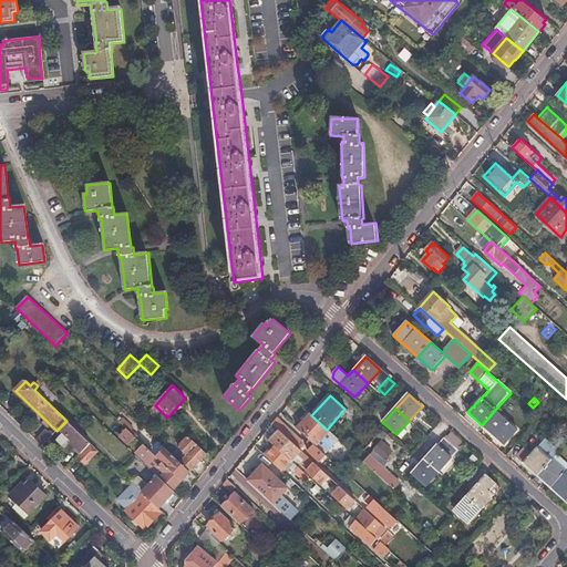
[(495,410),(482,425),(496,437),(509,423),(495,410)]
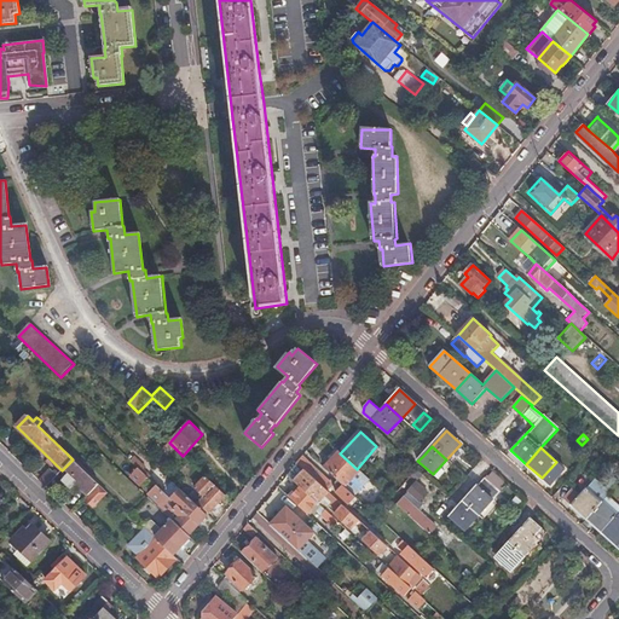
[(67,453),(73,460),(77,455),(70,449),(67,453)]
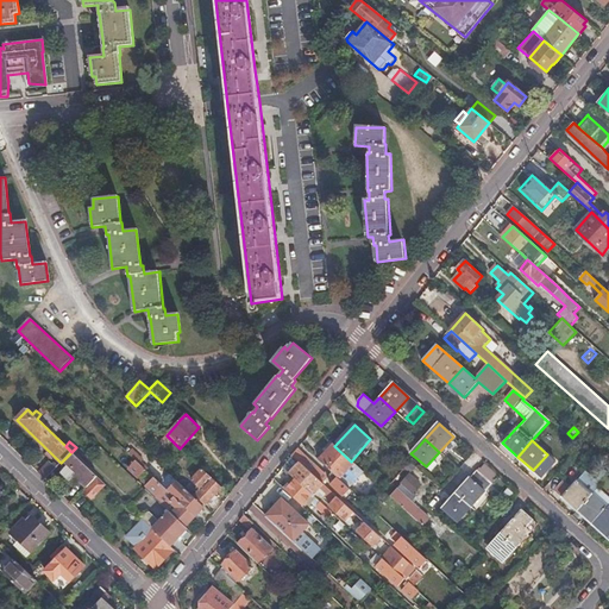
[(502,443),(497,449),(502,453),(512,462),(518,457),(502,443)]
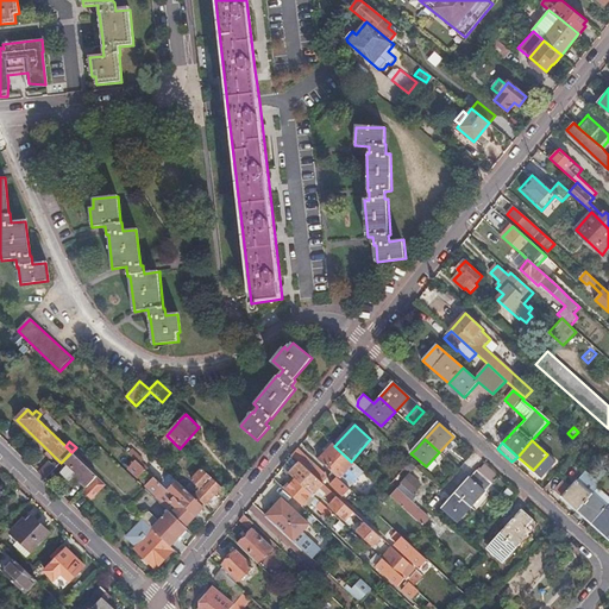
[(333,445),(319,462),(334,476),(347,488),(363,472),(351,462),(334,446),(333,445)]
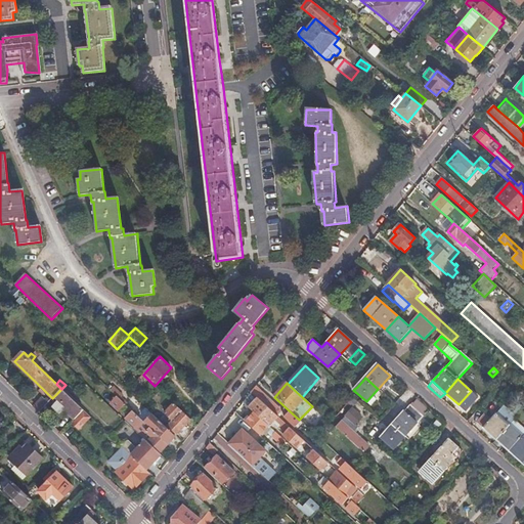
[(114,387),(111,390),(120,399),(123,395),(114,387)]
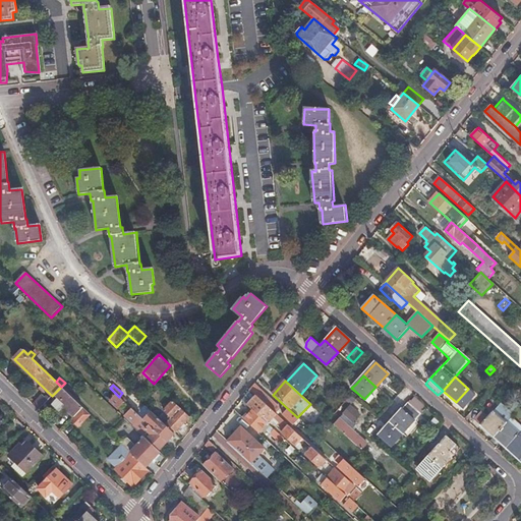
[(253,386),(249,391),(261,400),(276,415),(281,410),(254,385),(253,386)]
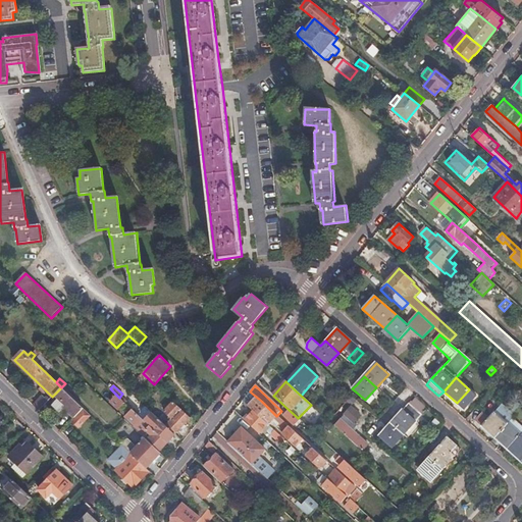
[(61,387),(54,395),(58,399),(51,405),(58,413),(63,408),(74,418),(84,409),(61,387)]
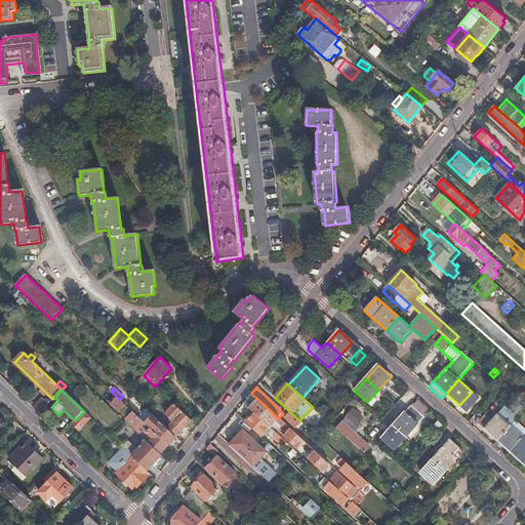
[(120,411),(126,405),(120,400),(111,391),(109,394),(115,400),(112,403),(120,411)]
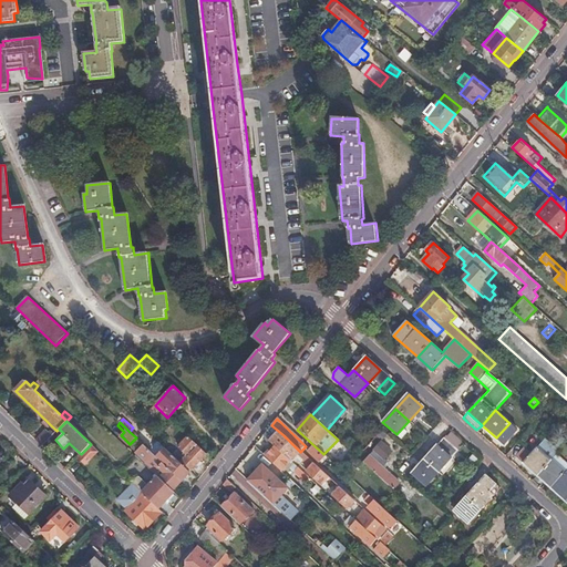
[(267,431),(263,436),(275,446),(290,461),(291,462),(298,455),(301,452),(300,452),(284,435),(271,425),(267,431)]
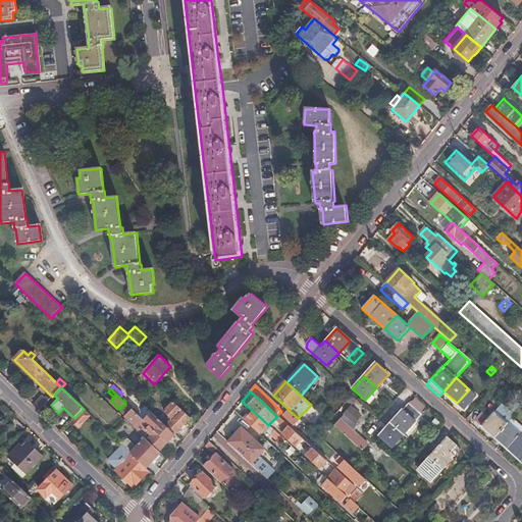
[(418,412),(425,404),(416,396),(390,423),(403,435),(421,415),(418,412)]
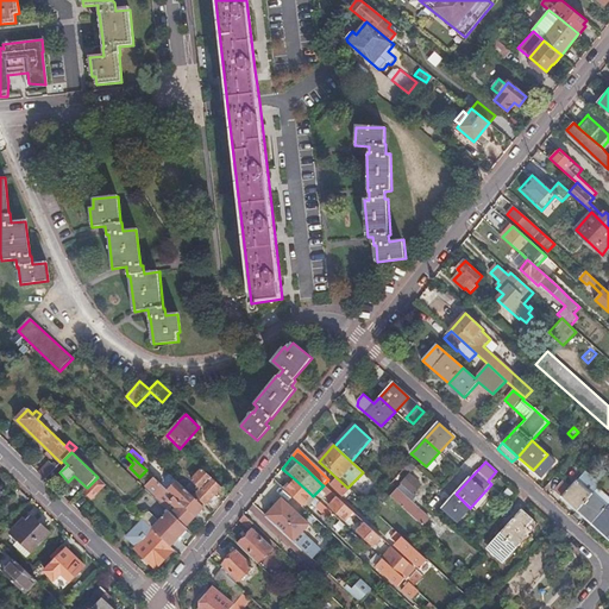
[(41,475),(45,479),(58,465),(56,463),(52,466),(50,465),(41,475)]
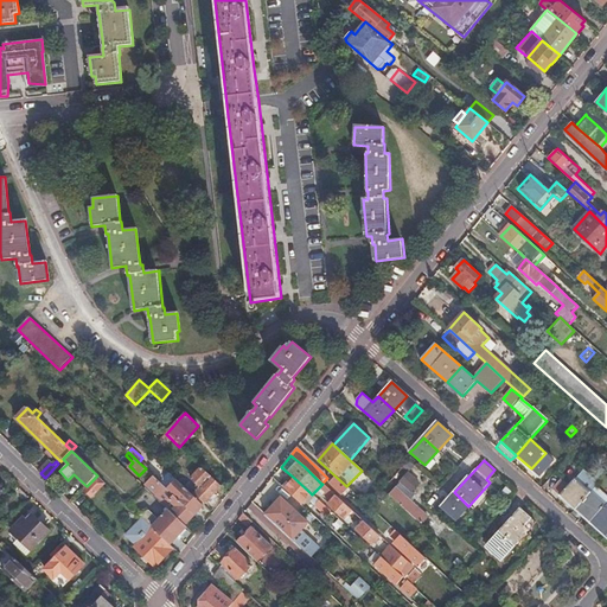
[(192,494),(203,505),(221,486),(200,467),(190,478),(199,487),(192,494)]
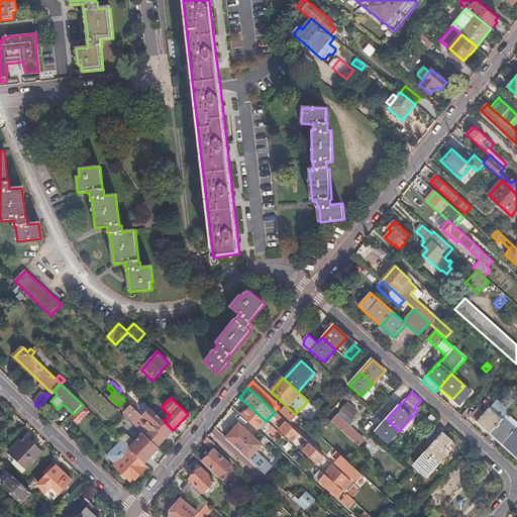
[(478,421),(489,431),(502,418),(503,416),(505,414),(508,410),(504,406),(502,408),(495,402),(490,408),(485,413),(478,421)]
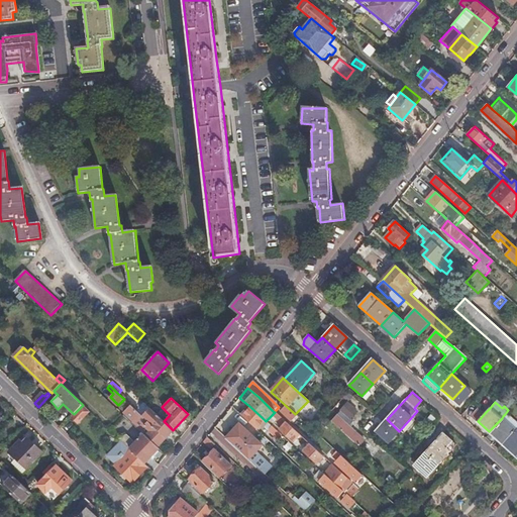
[(142,416),(148,411),(146,409),(148,407),(144,403),(136,411),(140,414),(142,416)]
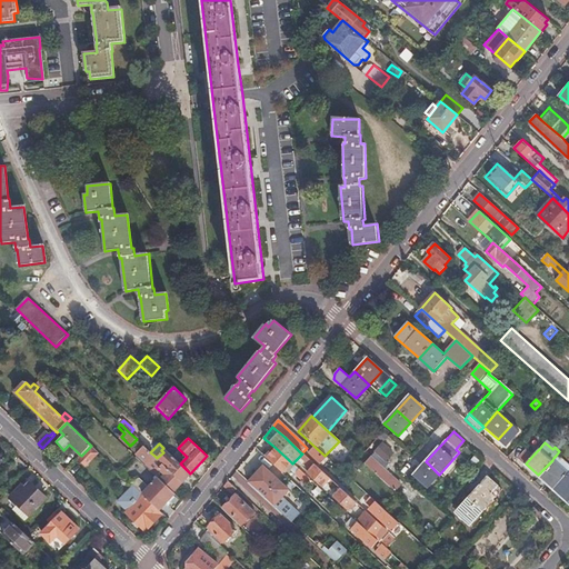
[(325,456),(312,445),(310,448),(312,449),(308,452),(320,463),(327,458),(325,456)]
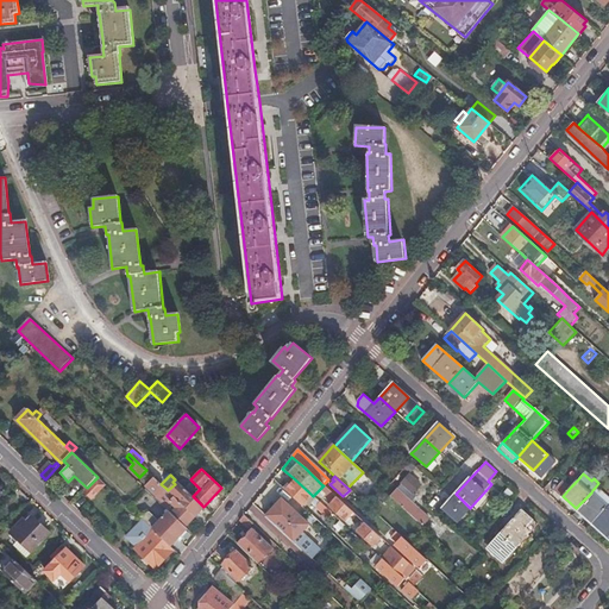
[(389,496),(421,526),(428,519),(410,502),(416,497),(412,493),(419,485),(408,476),(389,496)]
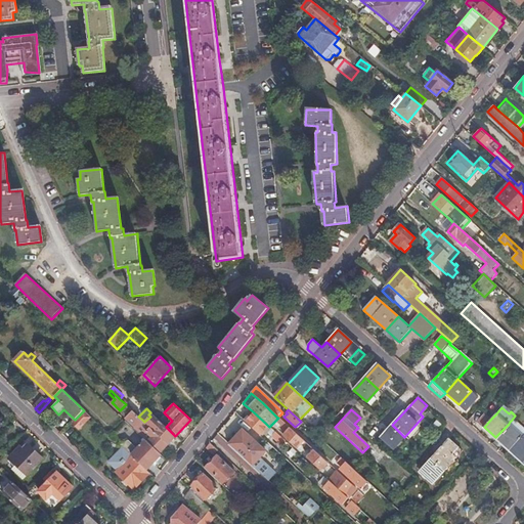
[(75,420),(72,423),(80,430),(91,418),(84,410),(75,420)]
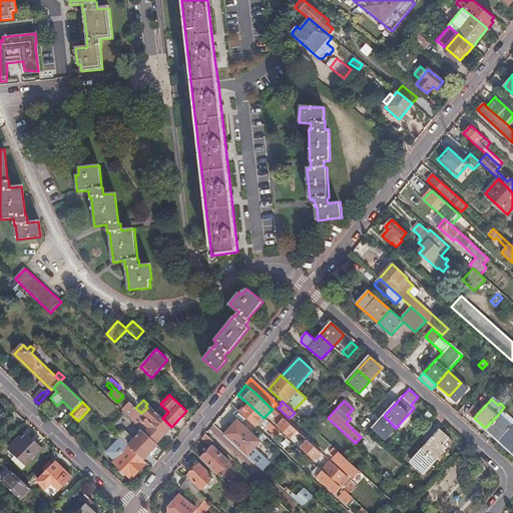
[(132,418),(139,411),(135,408),(130,403),(124,410),(132,418)]
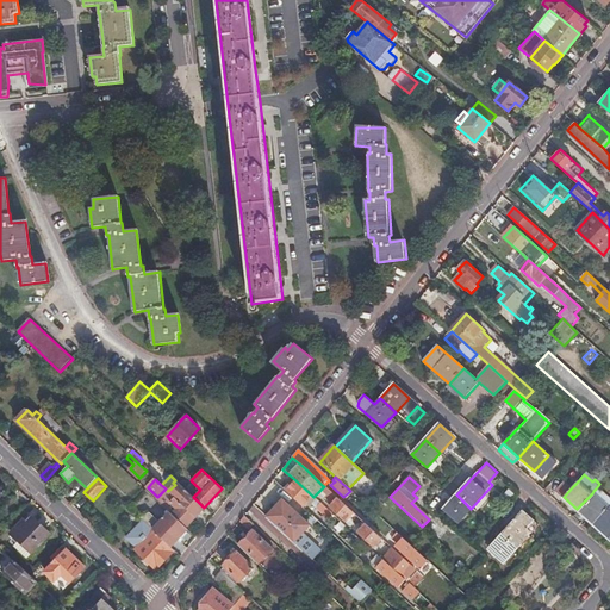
[(175,498),(194,517),(198,514),(204,508),(193,497),(178,483),(176,481),(175,480),(173,483),(175,485),(168,491),(175,498)]
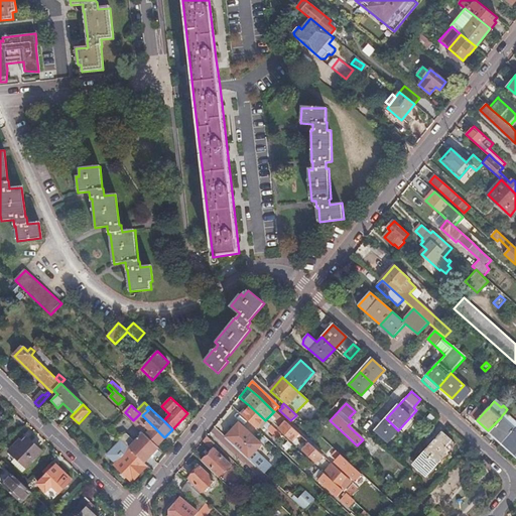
[(245,412),(242,415),(256,428),(258,426),(262,430),(264,427),(277,438),(280,434),(265,420),(264,419),(250,406),(245,412)]
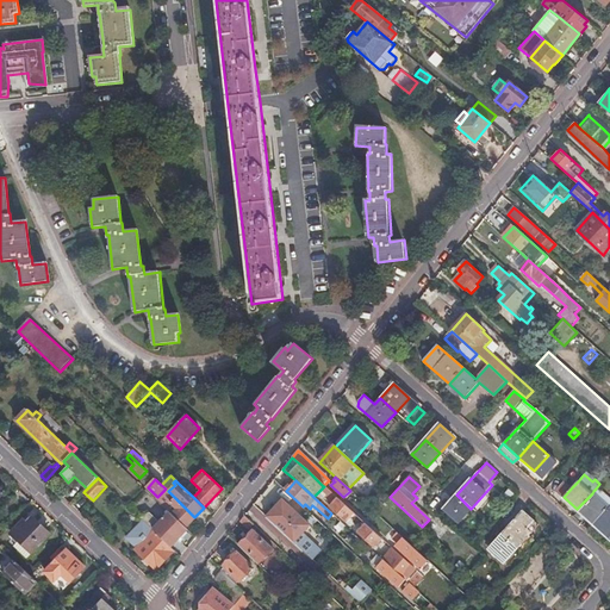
[(555,490),(564,497),(572,487),(565,480),(555,490)]
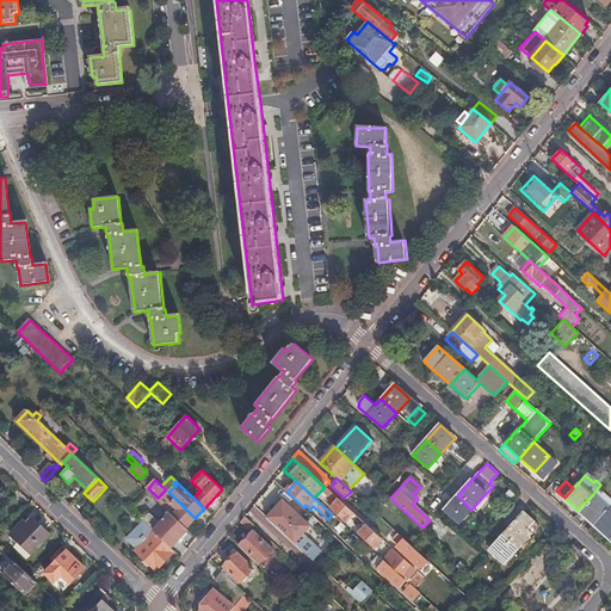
[(325,487),(321,491),(335,504),(339,500),(325,487)]
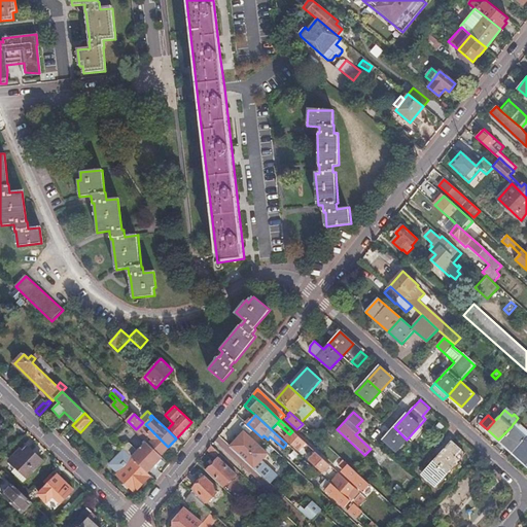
[(513,424),(512,426),(524,437),(526,433),(515,422),(513,424)]
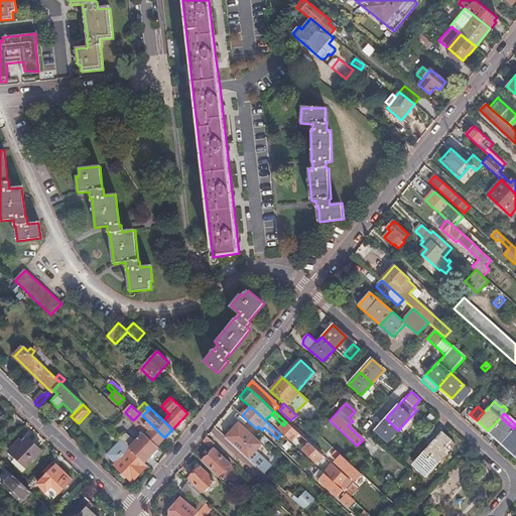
[(429,414),(424,419),(430,424),(434,419),(429,414)]
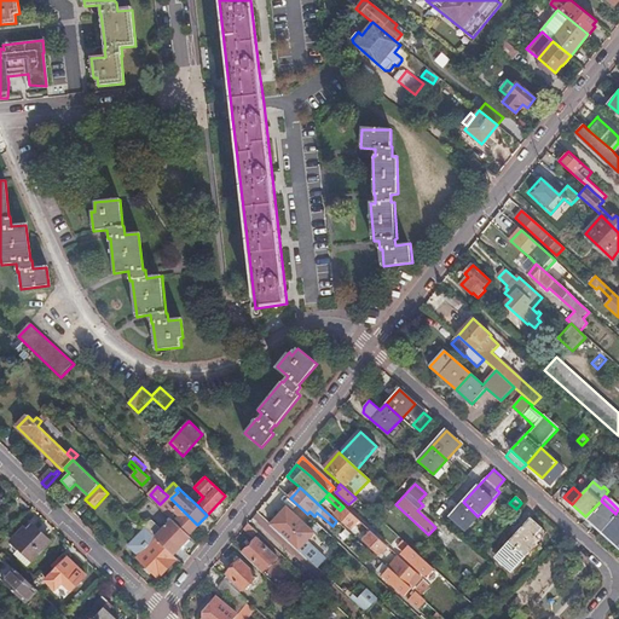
[(601,501),(585,516),(601,531),(615,514),(601,501)]
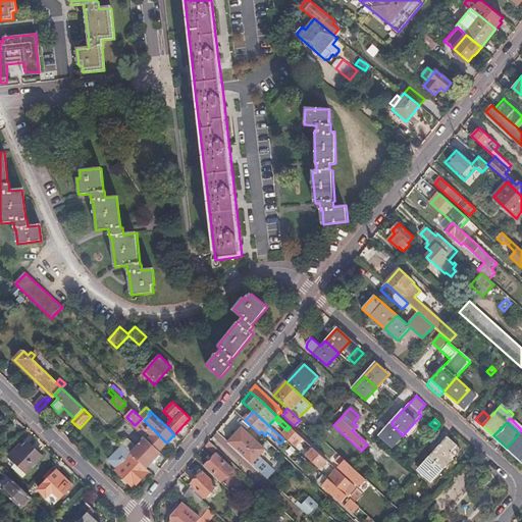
[(392,448),(403,435),(390,423),(382,432),(379,435),(392,448)]
